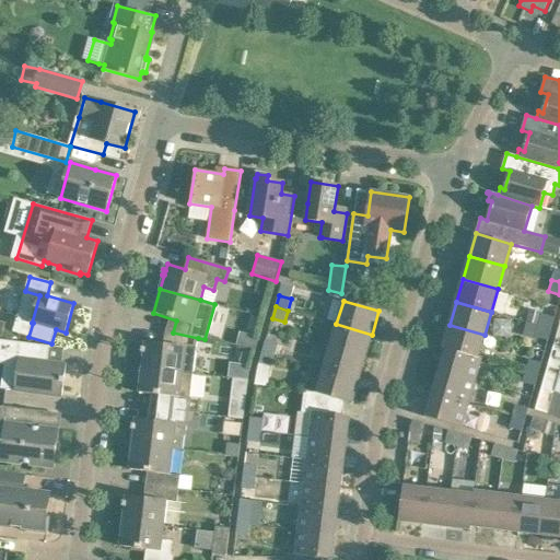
[(541,314),(539,326),(551,329),(555,317),(541,314)]
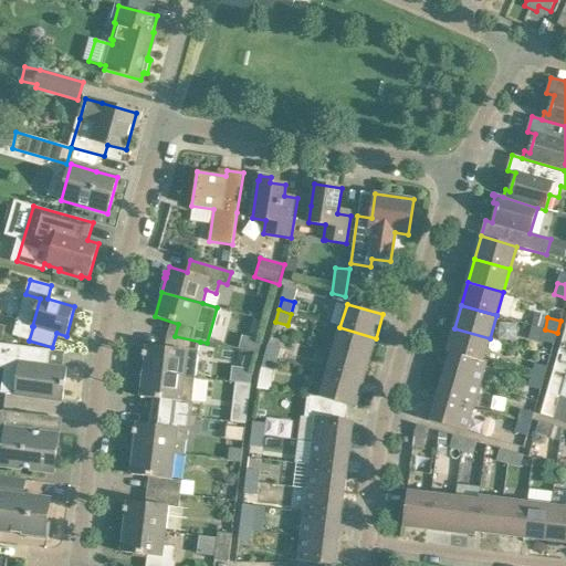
[(339,327),(333,350),(369,362),(376,338),(339,327)]
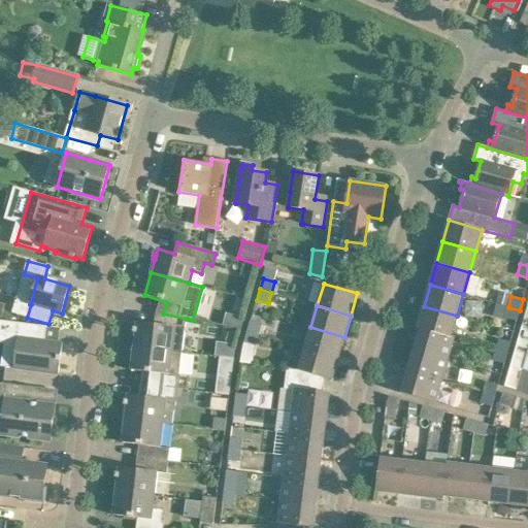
[(417,328),(420,329),(421,328),(451,337),(451,336),(457,316),(424,306),(417,328)]
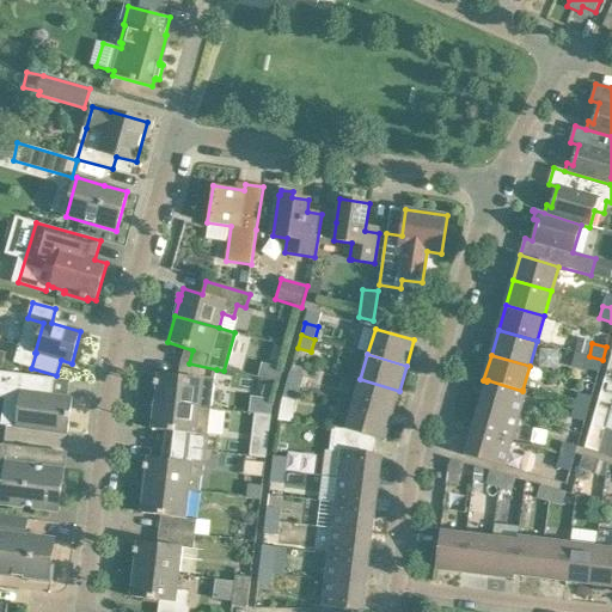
[(603,360),(589,356),(586,368),(599,372),(603,360)]
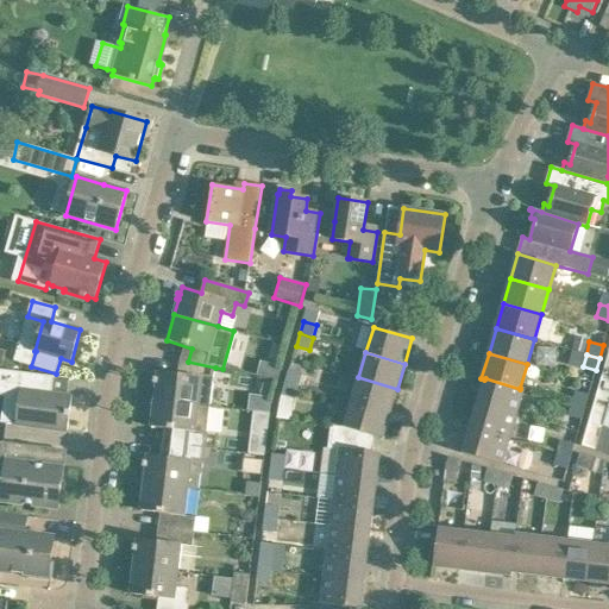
[(155,400),(199,406),(209,407),(213,380),(215,368),(188,362),(184,376),(157,372),(157,378),(154,378),(154,384),(156,384),(155,400)]
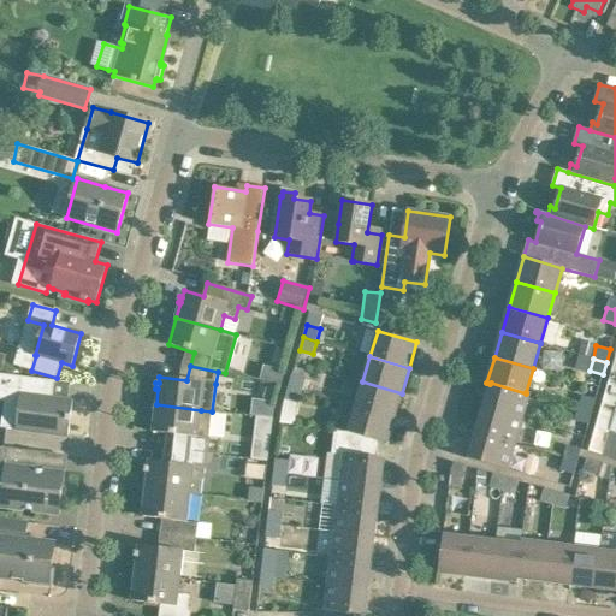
[(19,403),(16,428),(16,431),(45,434),(69,437),(73,401),(53,397),(54,383),(55,383),(57,381),(33,378),(0,374),(0,401),(10,402),(19,403)]
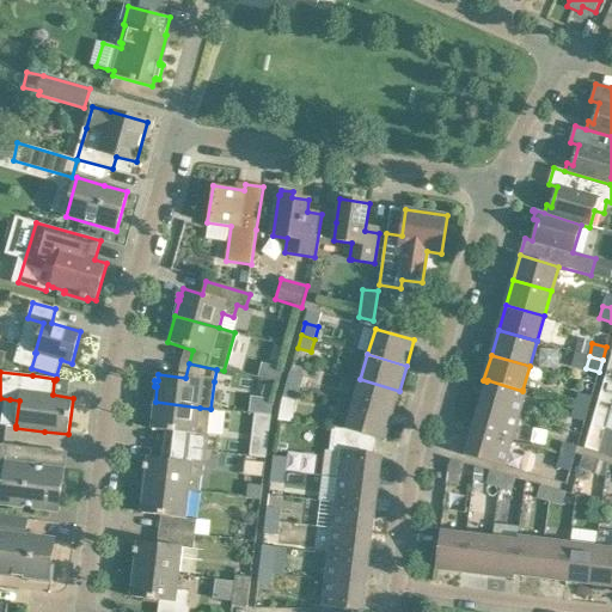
[(291,373),(287,385),(300,389),(304,377),(291,373)]
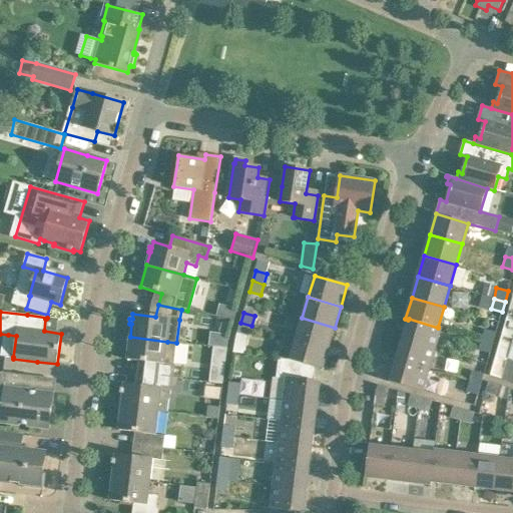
[(512,318),(507,316),(502,336),(512,340),(512,338),(512,318)]
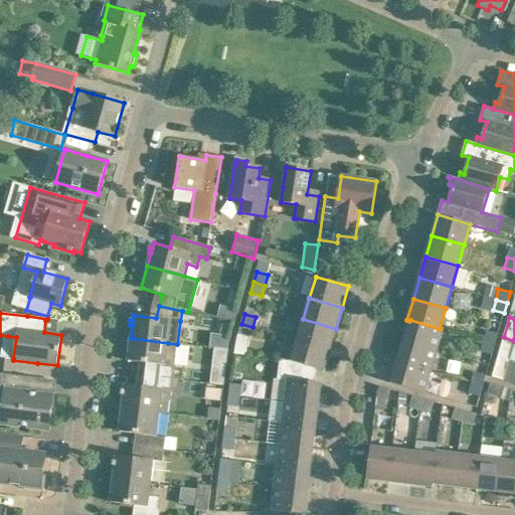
[(303,319),(297,340),(330,349),(336,329),(303,319)]
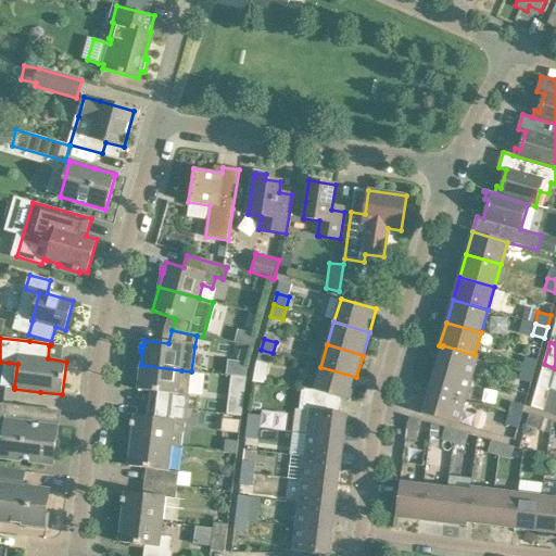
[(442,346),(437,368),(471,379),(478,355),(475,354),(475,355),(443,345),(442,346)]
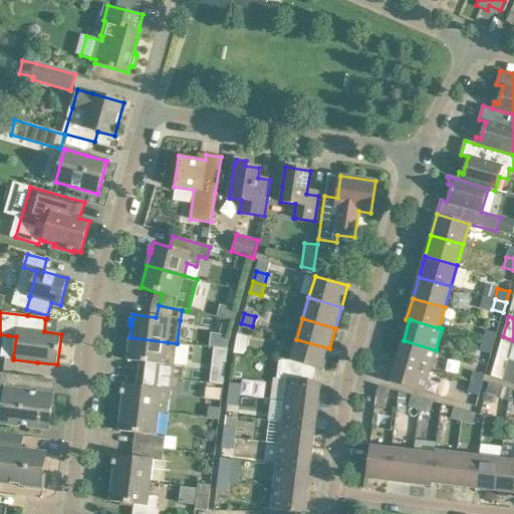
[(252,326),(241,323),(238,333),(249,337),(252,326)]
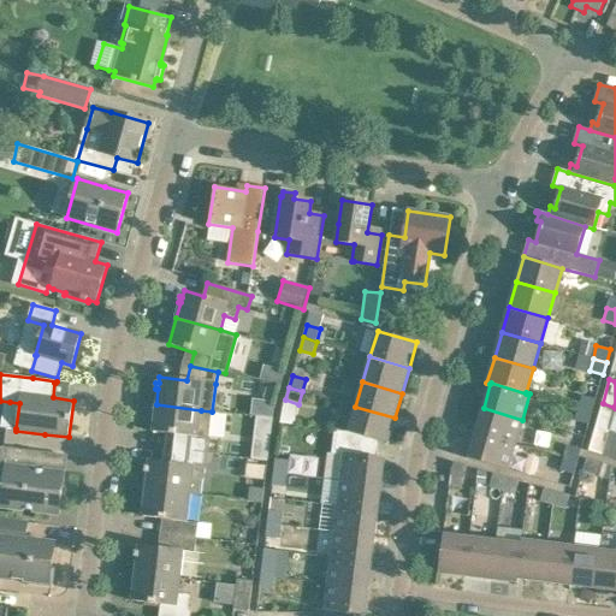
[(582,396),(579,409),(592,413),(596,400),(582,396)]
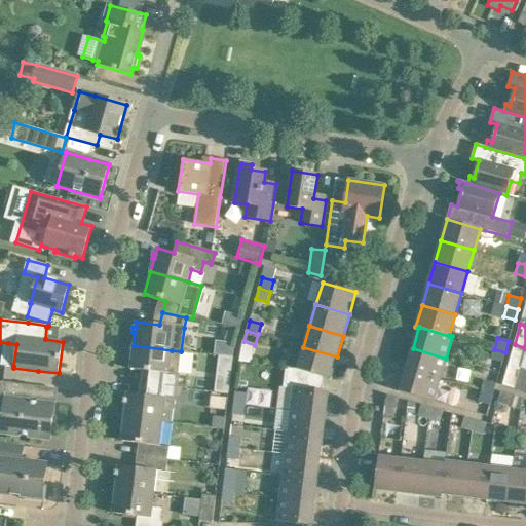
[(515,344),(509,364),(520,368),(525,348),(515,344)]
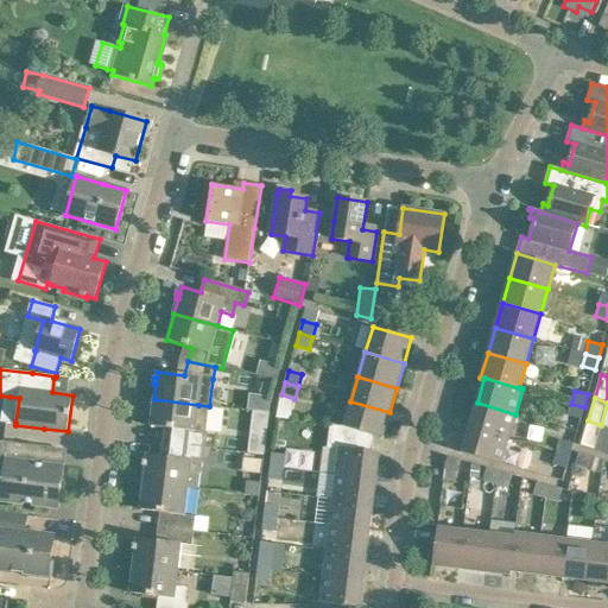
[(162,428),(160,442),(204,448),(208,420),(207,420),(209,406),(198,405),(154,399),(151,426),(162,428)]
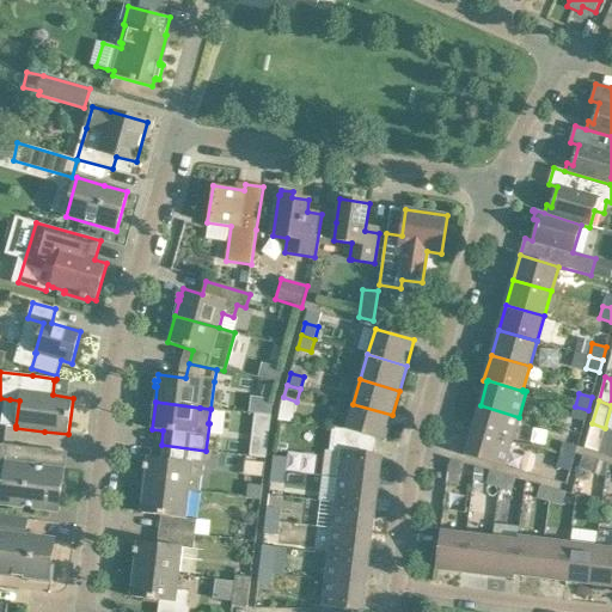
[(353,404),(346,429),(377,438),(377,439),(385,441),(392,415),(353,404)]
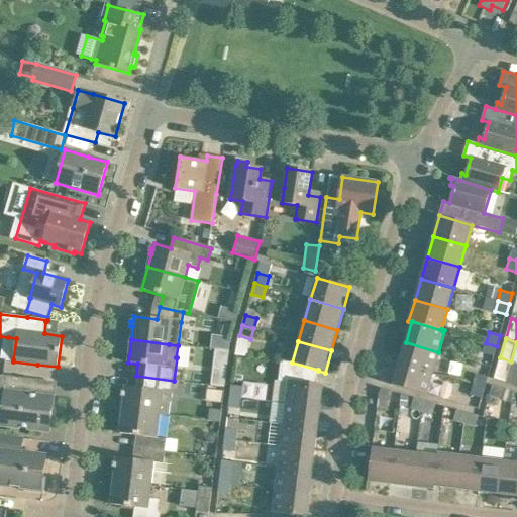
[(406,342),(400,364),(432,373),(438,352),(406,342)]
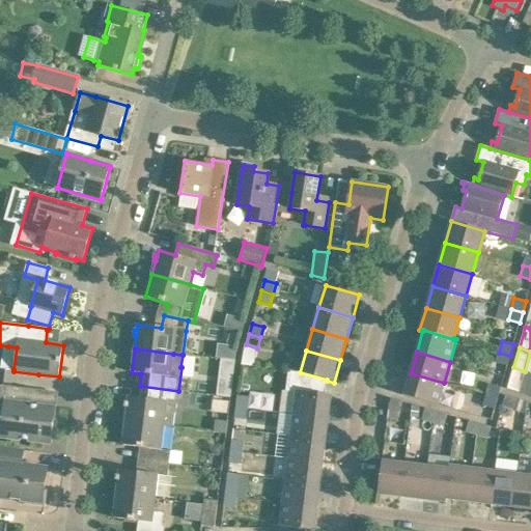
[(510,356),(499,353),(496,363),(507,366),(510,356)]
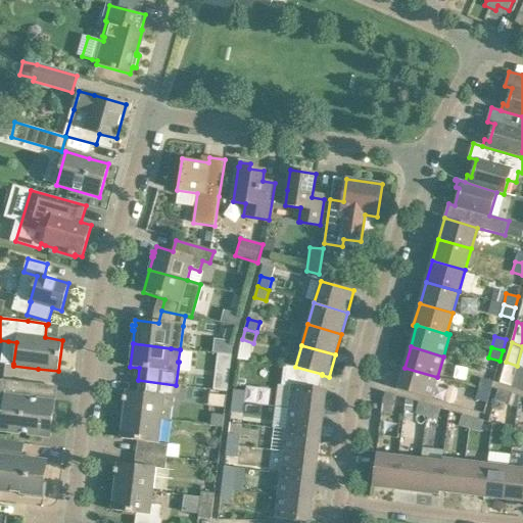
[(517,366),(506,362),(500,383),(511,386),(517,366)]
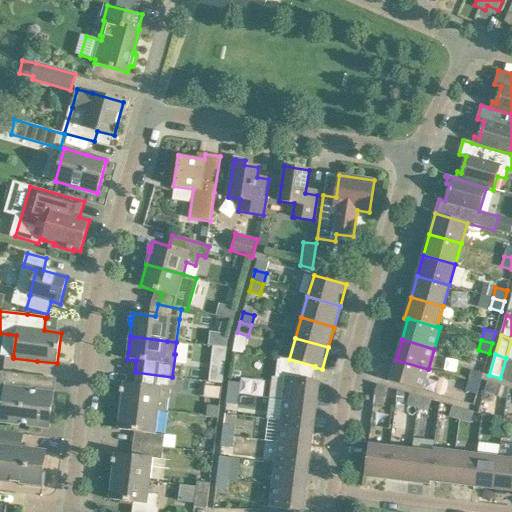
[(286,378),(283,399),(317,404),(320,382),(314,381),(315,367),(315,366),(289,359),(289,360),(278,358),(276,377),(286,378)]
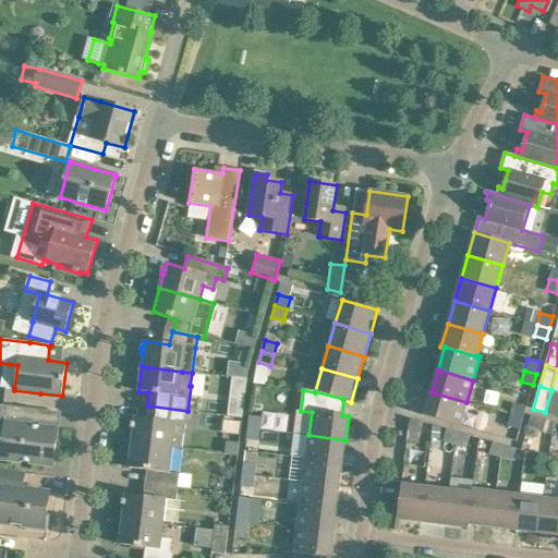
[(466,402),(432,392),(425,416),(460,426),(466,402)]
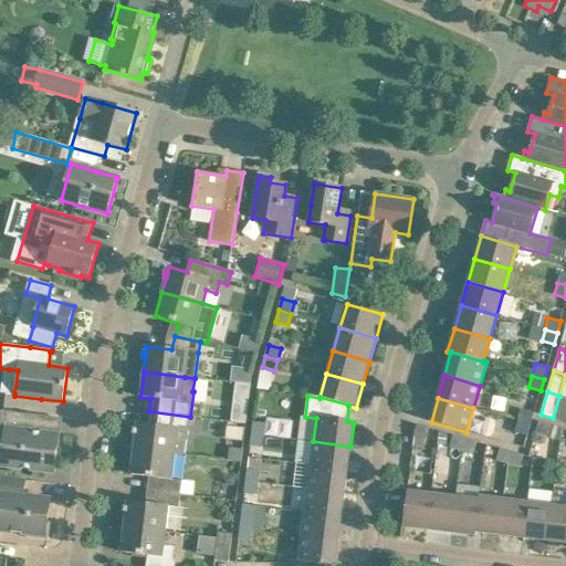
[(0,447),(3,448),(1,465),(54,472),(56,449),(55,449),(58,435),(32,431),(34,415),(0,410),(0,447)]
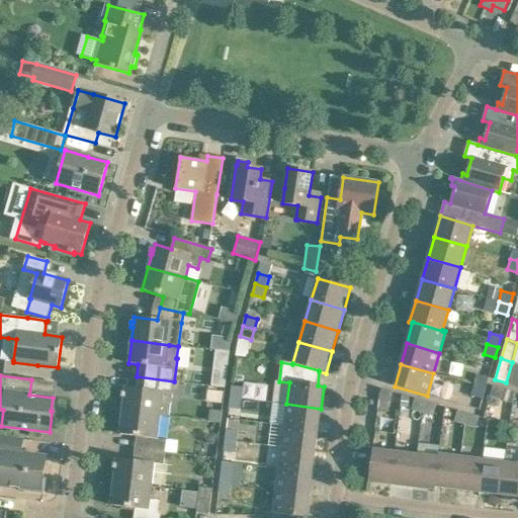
[(478,375),(475,385),(486,389),(489,378),(478,375)]
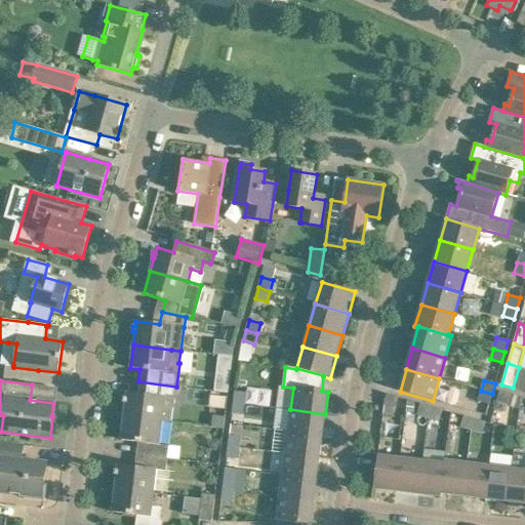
[(126,403),(124,416),(162,421),(163,420),(172,421),(174,399),(175,399),(176,387),(138,381),(136,394),(127,393),(126,399),(124,398),(123,403),(126,403)]
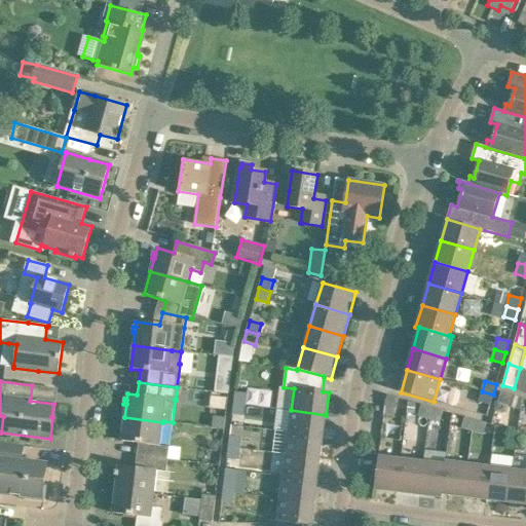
[(493,395),(482,391),(479,403),(490,406),(493,395)]
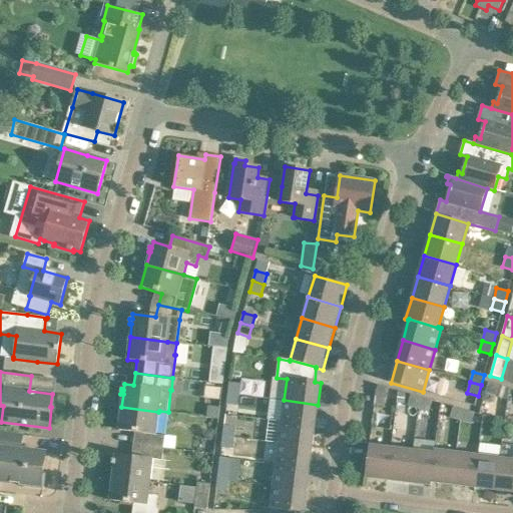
[(489,382),(485,393),(495,396),(499,385),(489,382)]
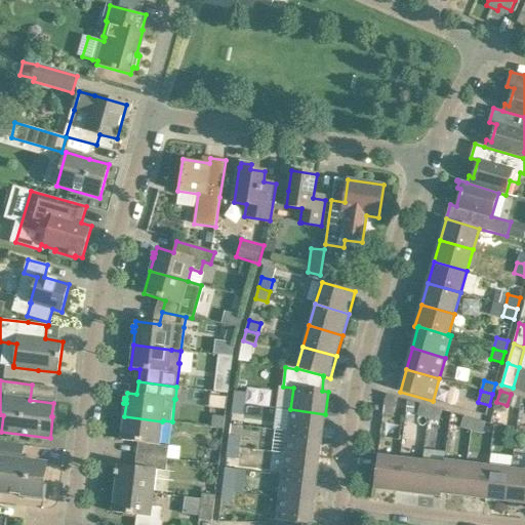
[(235,392),(233,403),(245,404),(246,393),(235,392)]
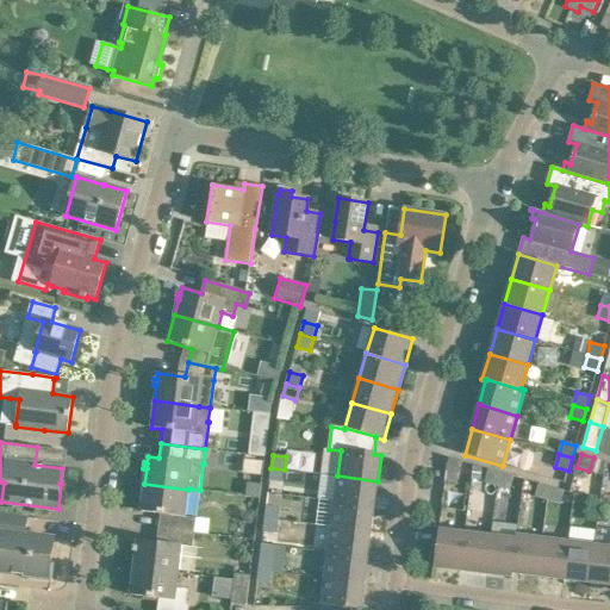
[(449,458),(447,471),(459,474),(462,461),(449,458)]
